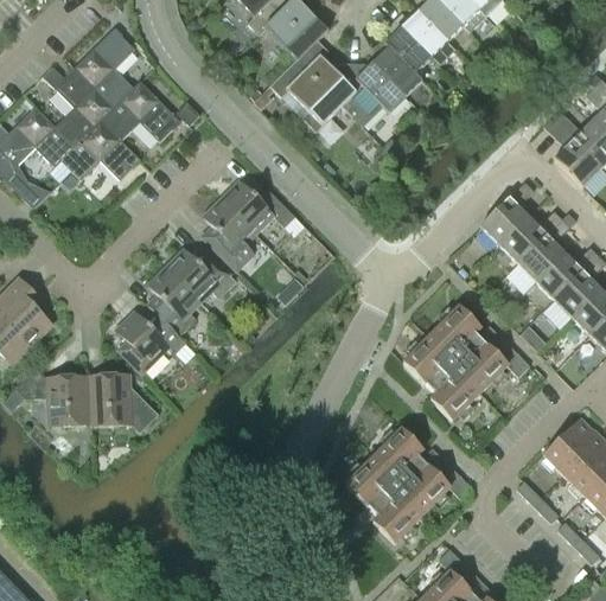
[(237,0),(253,16),(247,21),(259,33),(266,27),(265,26),(292,0),(237,0)]
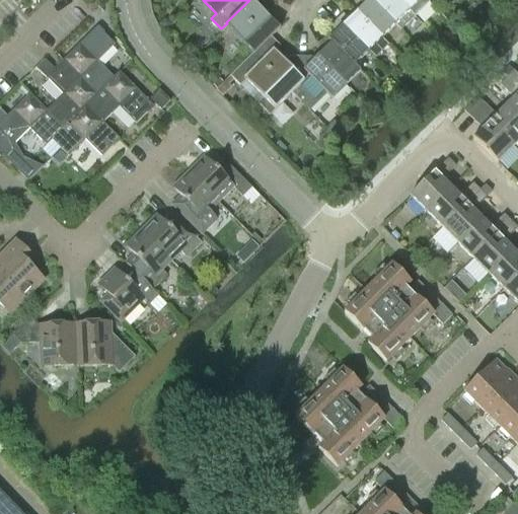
[(281,25),(254,0),(249,0),(226,22),(227,23),(253,50),(254,51),(272,33),(272,34),(281,25)]
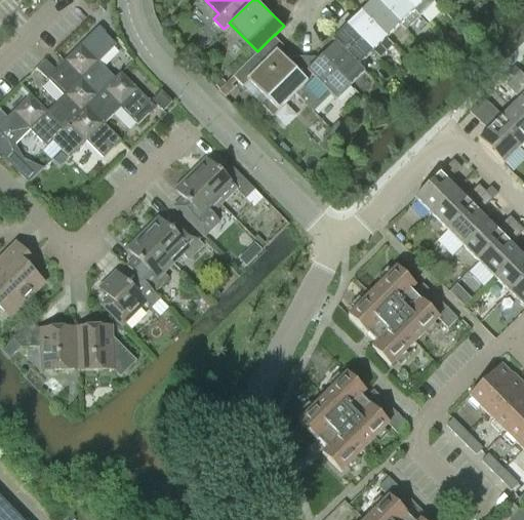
[(362,9),(388,35),(401,22),(401,21),(380,0),(368,0),(370,2),(362,9)]
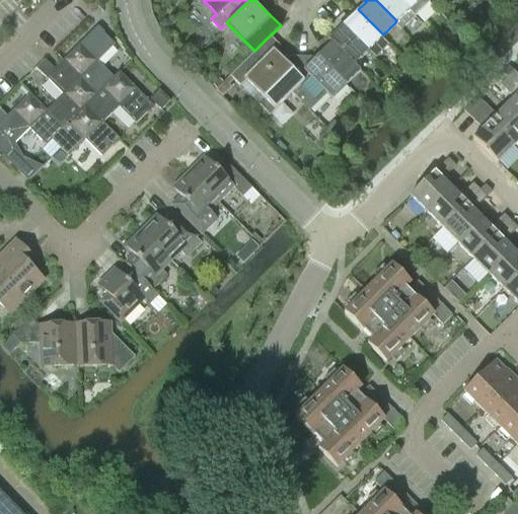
[(376,0),(396,20),(396,21),(401,26),(416,12),(403,0),(376,0)]
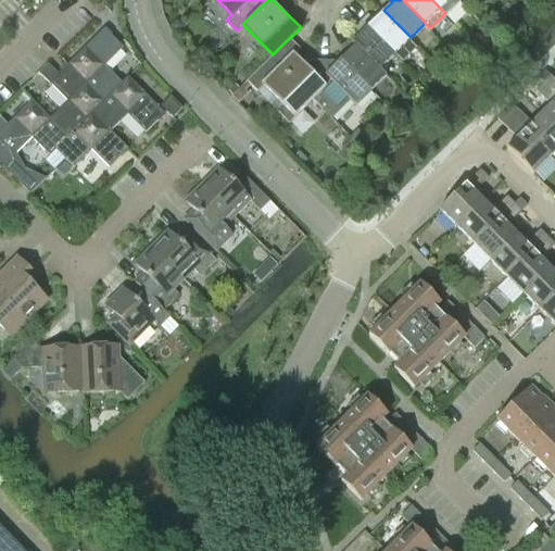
[(432,0),(445,13),(457,0),(432,0)]
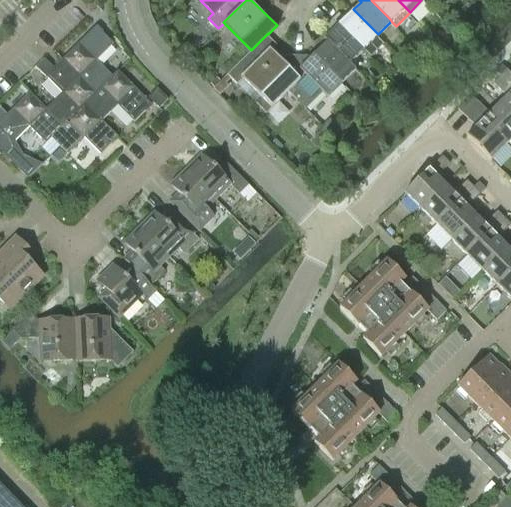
[(363,48),(378,34),(353,9),(346,17),(340,10),(333,17),(363,48)]
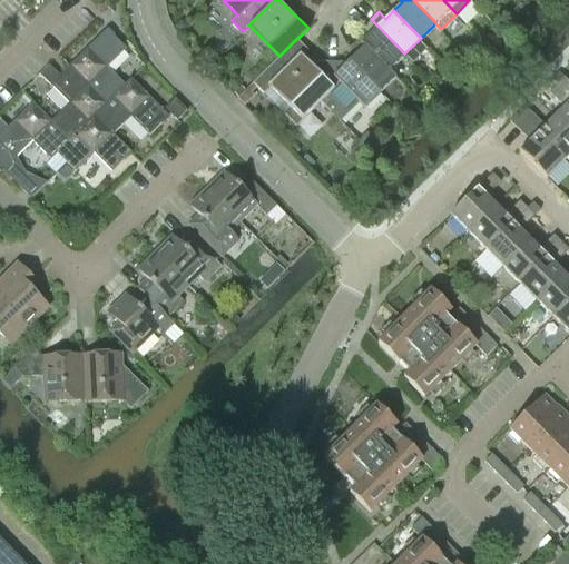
[(390,68),(404,53),(371,19),(364,26),(371,32),(363,40),(390,68)]
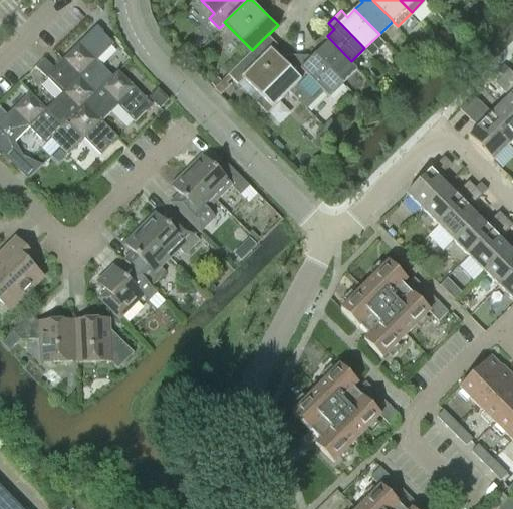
[(97,58),(111,44),(114,41),(96,24),(63,57),(96,90),(113,74),(113,73),(97,58)]
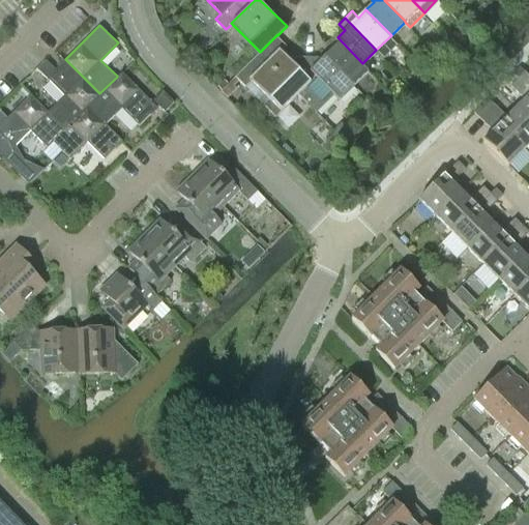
[(282,50),(287,45),(277,35),(277,34),(260,52),(259,51),(236,74),(246,84),(252,80),(269,97),(264,103),(276,114),(299,91),(311,80),(299,68),(304,63),(305,55),(291,55),(289,57),(282,50)]
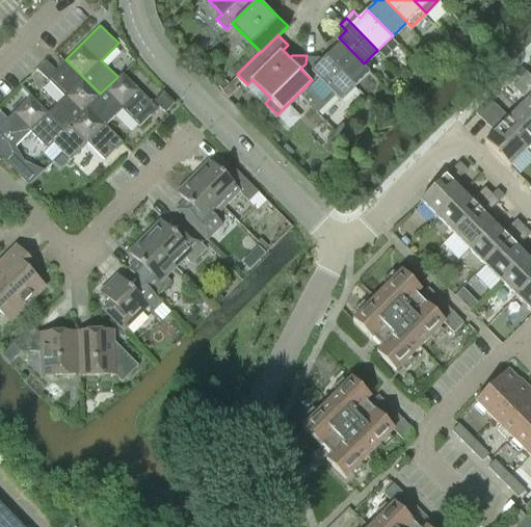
[(364,63),(339,37),(336,34),(328,41),(336,47),(327,55),(356,84),(370,70),(364,63)]
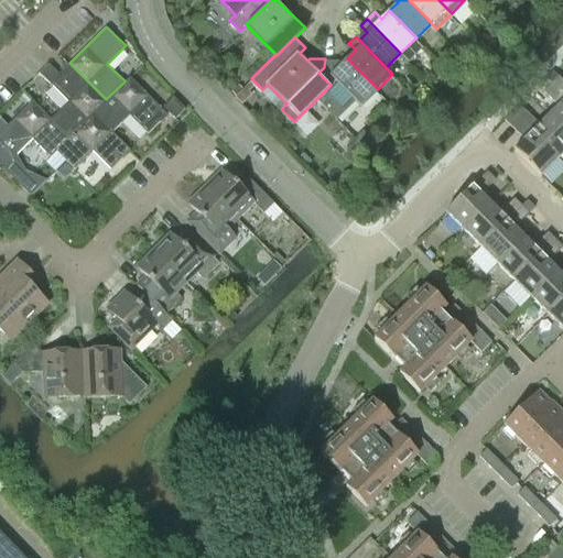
[(355,98),(361,105),(378,89),(347,58),(343,63),(339,58),(325,58),(324,67),(318,73),(331,85),(318,97),(336,117),(355,98)]
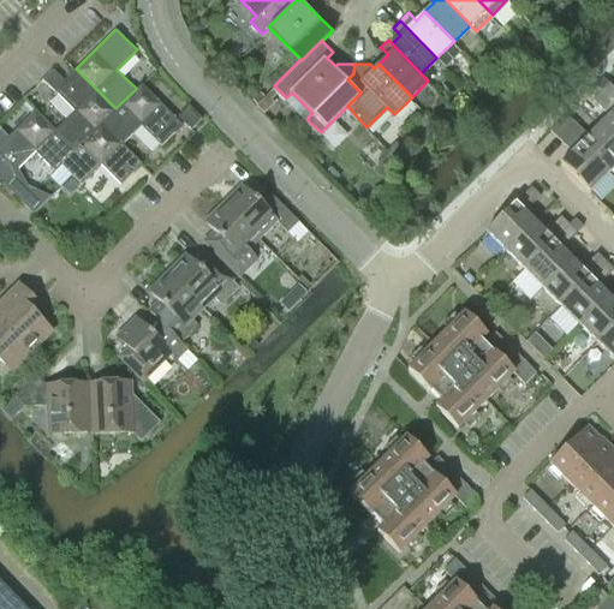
[(102,123),(115,108),(76,69),(55,89),(75,108),(55,127),(76,148),(102,123)]
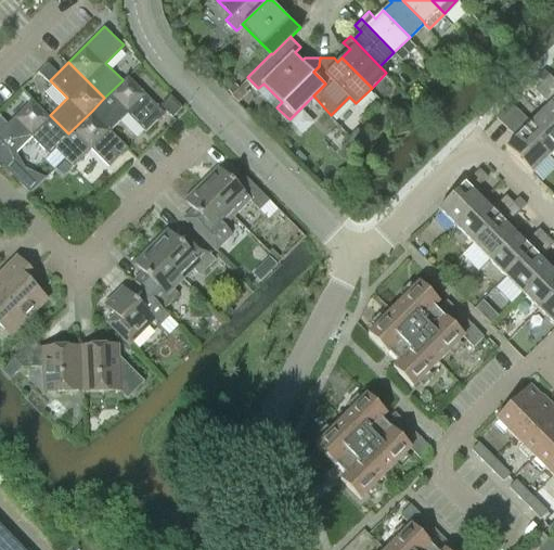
[(553,75),(551,73),(544,79),(553,89),(553,75)]
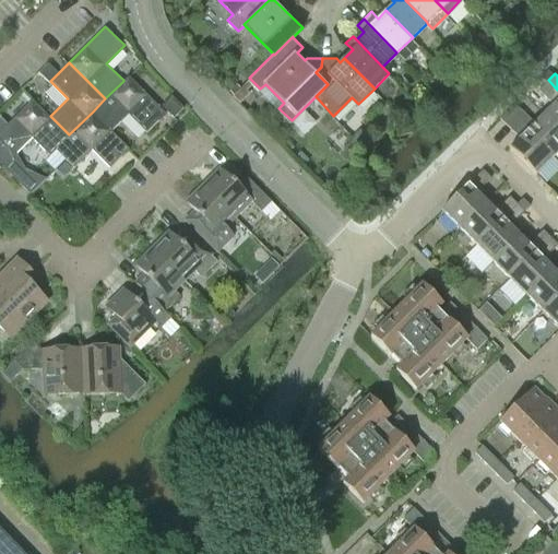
[(110,129),(111,129),(129,112),(147,129),(166,110),(129,74),(123,80),(123,81),(105,98),(93,112),(110,129)]
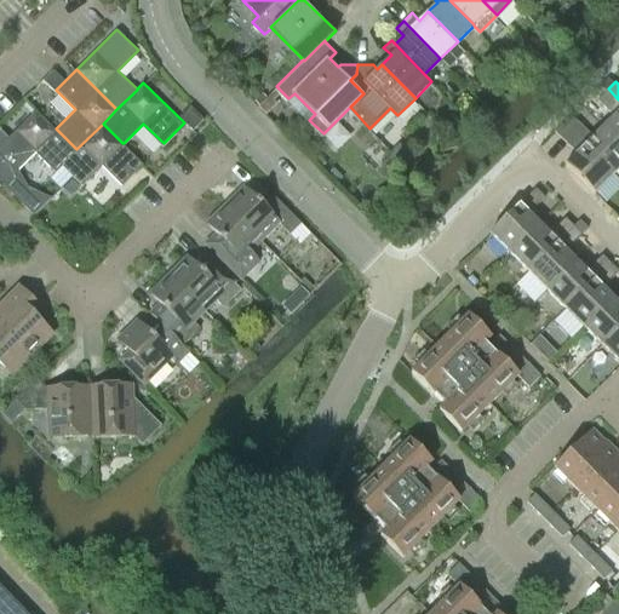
[(618,99),(608,89),(599,98),(614,114),(605,122),(618,137),(618,99)]
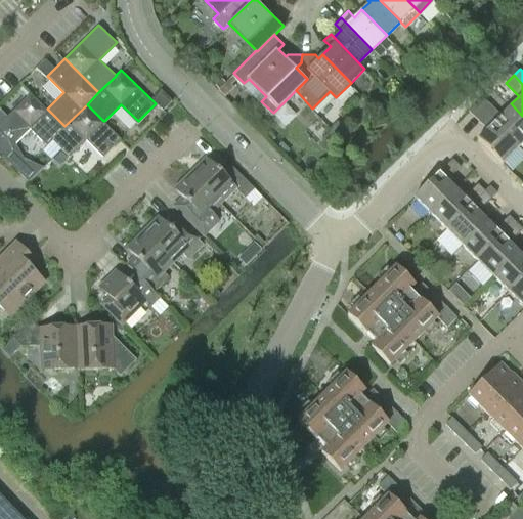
[(158,98),(167,107),(176,99),(167,89),(158,98)]
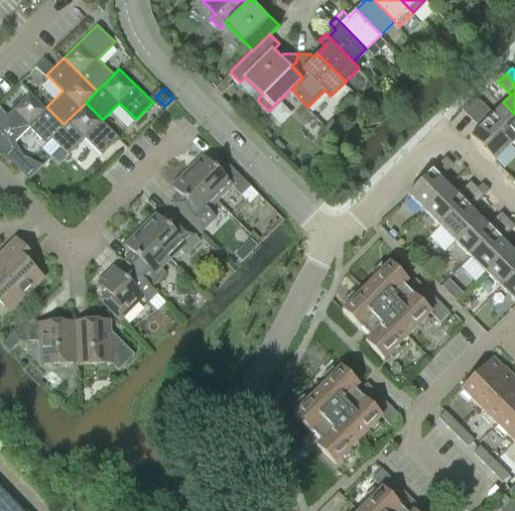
[(0,145),(30,175),(61,145),(52,135),(63,124),(46,107),(30,90),(8,113),(3,108),(0,109),(0,145)]
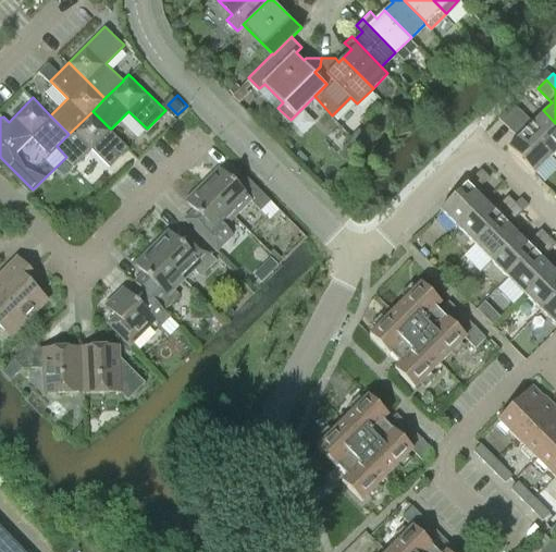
[(555,123),(543,110),(534,120),(520,106),(514,112),(554,152),(555,150),(555,123)]
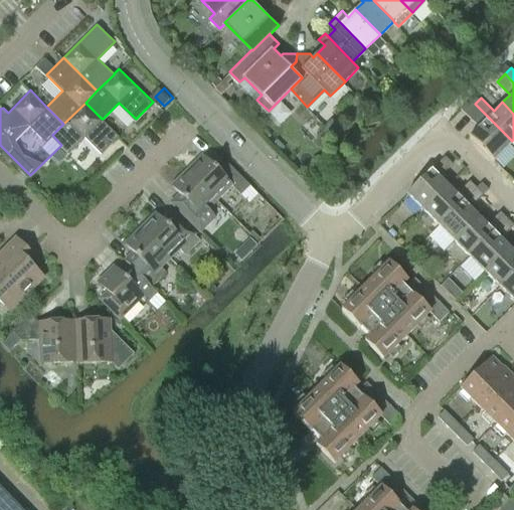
[(120,135),(103,119),(102,119),(86,103),(63,124),(52,135),(61,145),(68,152),(86,136),(102,152),(120,135)]
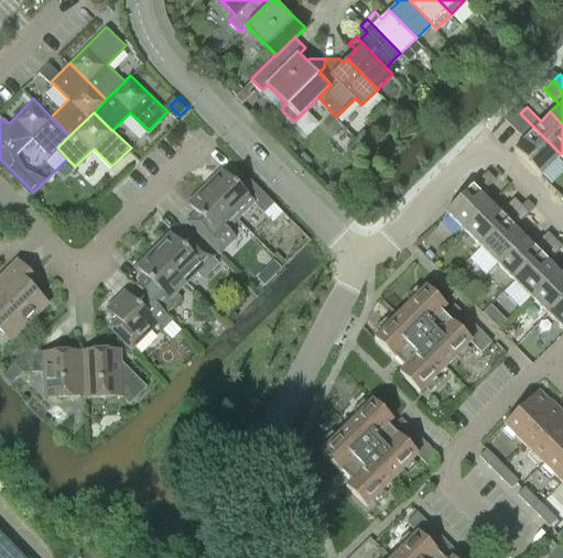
[(542,173),(561,154),(520,113),(511,122),(526,137),(516,146),(542,173)]
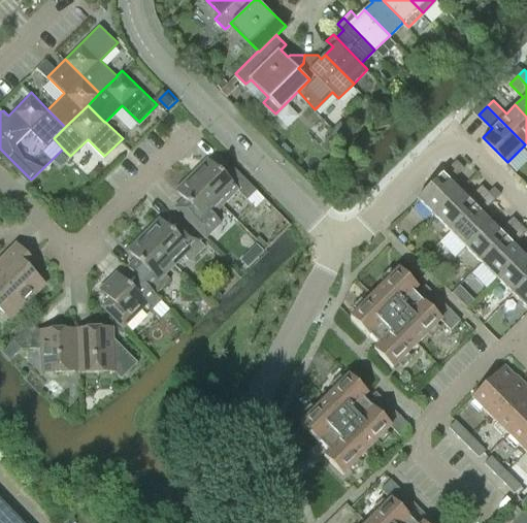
[(192,172),(222,202),(238,187),(248,196),(257,188),(234,164),(225,173),(208,157),(192,172)]
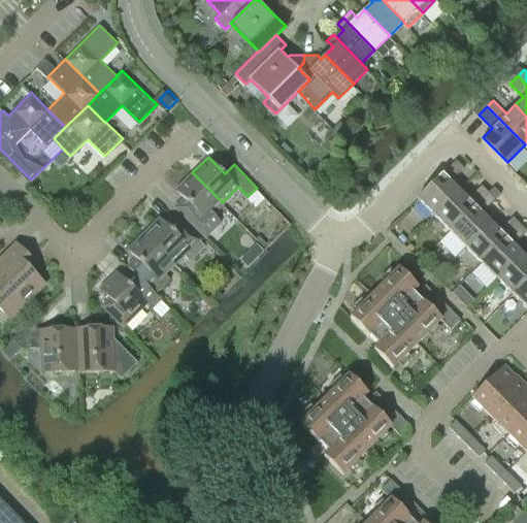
[(446,168),(418,195),(435,213),(459,188),(451,178),(464,165),(456,157),(446,168)]
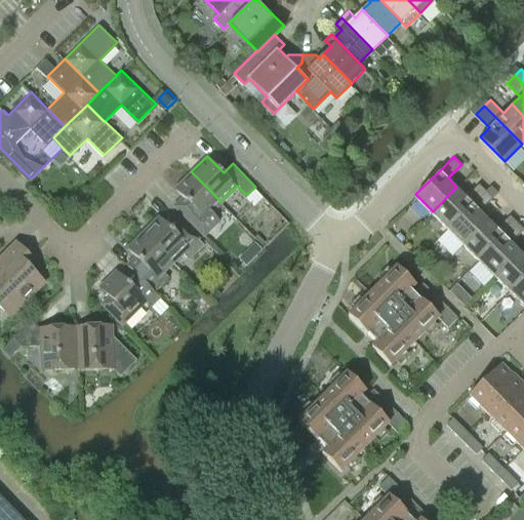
[(220,218),(212,210),(220,201),(191,171),(175,187),(193,204),(185,212),(205,234),(220,218)]
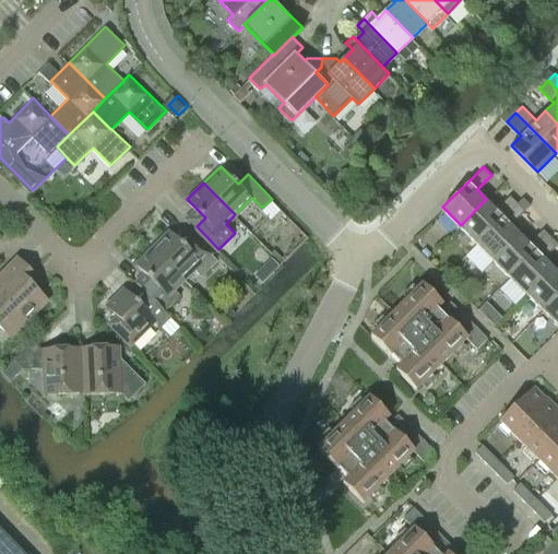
[(477,242),(518,201),(510,195),(496,209),(486,199),(461,225),(477,242)]
